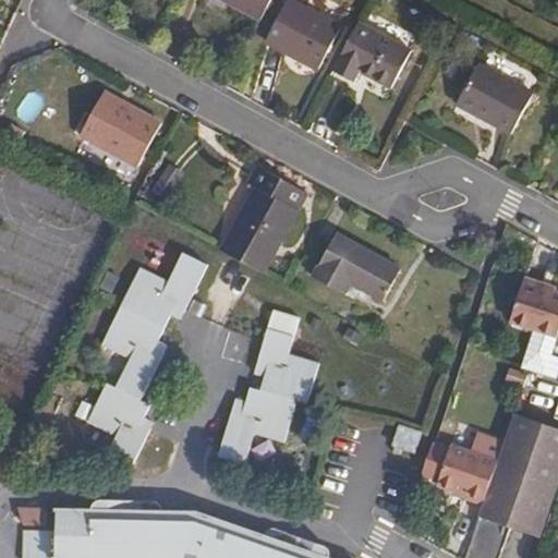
[(219,0),(258,22),(270,0),(219,0)]
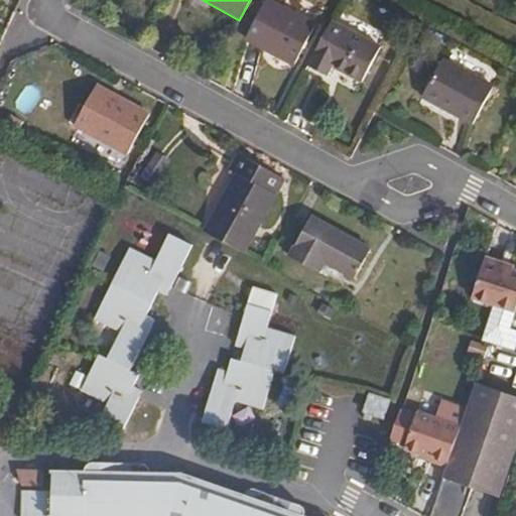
[(263,3),(244,40),(292,66),(312,28),(263,3)]
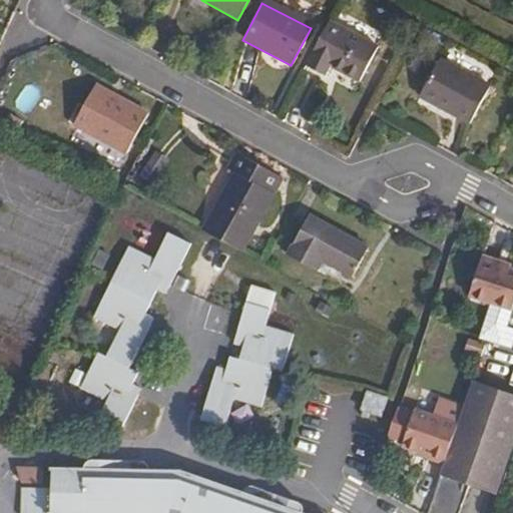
[(328,24),(303,68),(324,79),(330,69),(358,83),(376,50),(328,24)]
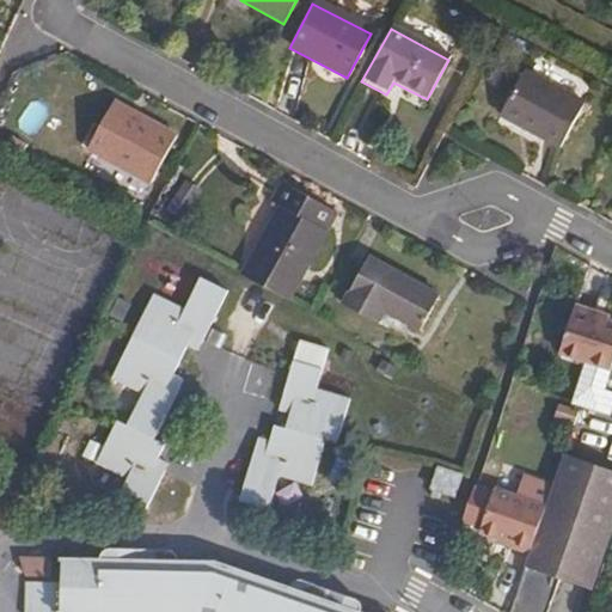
[(520,72),(497,116),(557,148),(582,104),(520,72)]
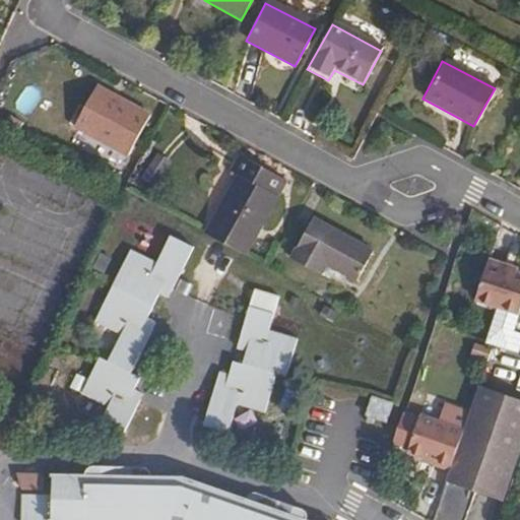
[(91,90),(69,131),(122,159),(144,118),(91,90)]
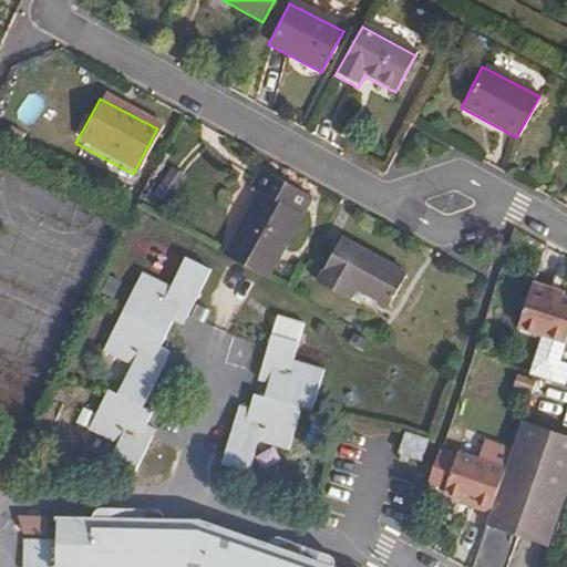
[(169,202),(184,174),(169,167),(155,194),(169,202)]
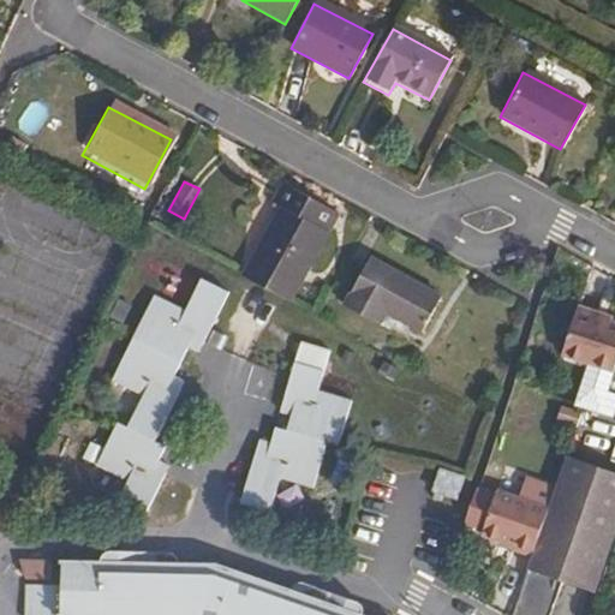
[(279,207),(239,280),(287,305),(336,213),(281,184),(270,202),(279,207)]
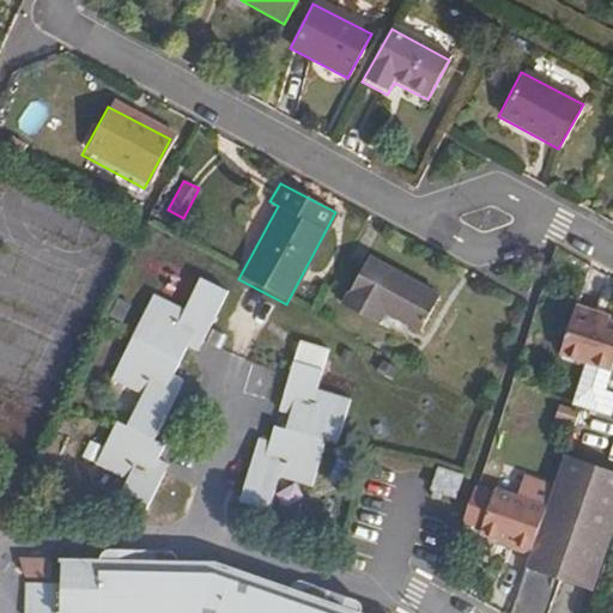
[(365,260),(340,308),(376,327),(382,315),(417,334),(436,297),(365,260)]
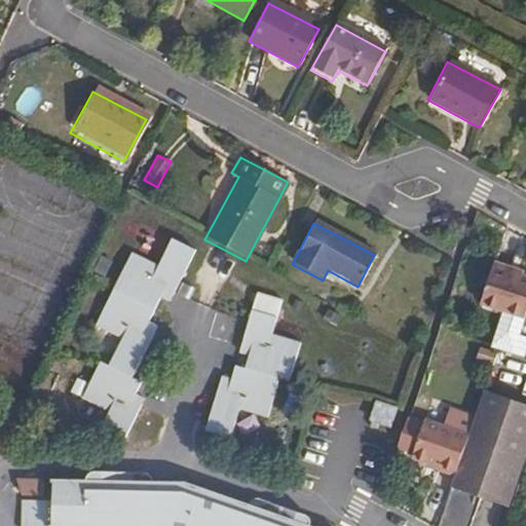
[(121,339),(108,366),(98,361),(78,399),(105,412),(96,428),(122,442),(140,406),(132,402),(141,382),(135,379),(158,333),(149,328),(159,308),(165,295),(175,300),(200,249),(177,236),(162,264),(132,250),(114,286),(95,325),(121,339)]
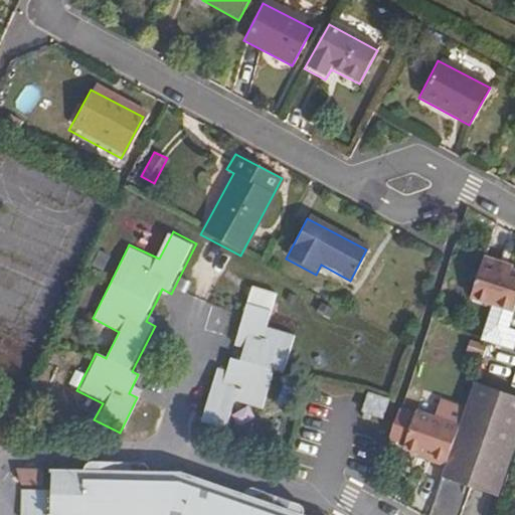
[(496,306),(509,269),(501,266),(497,263),(483,258),(470,297),(496,306)]
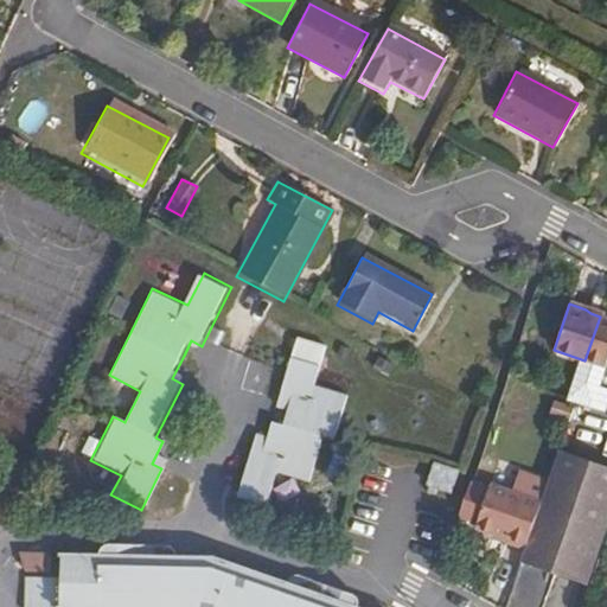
[(606,359),(606,319),(600,317),(585,360),(605,368),(606,359)]
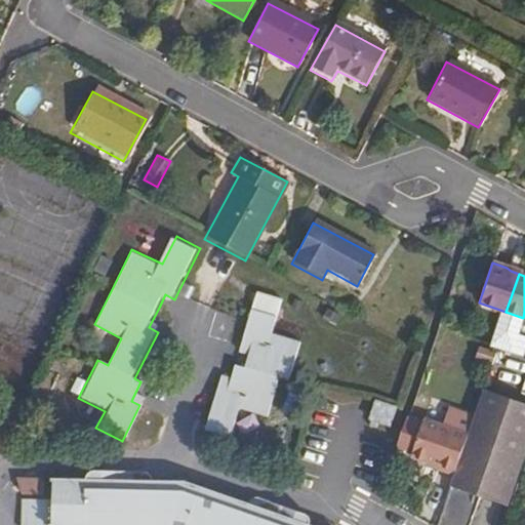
[(244,341),(237,361),(227,358),(220,377),(211,375),(196,419),(218,429),(230,399),(258,409),(271,372),(282,376),(295,336),(268,326),(274,309),(247,299),(235,337),(244,341)]
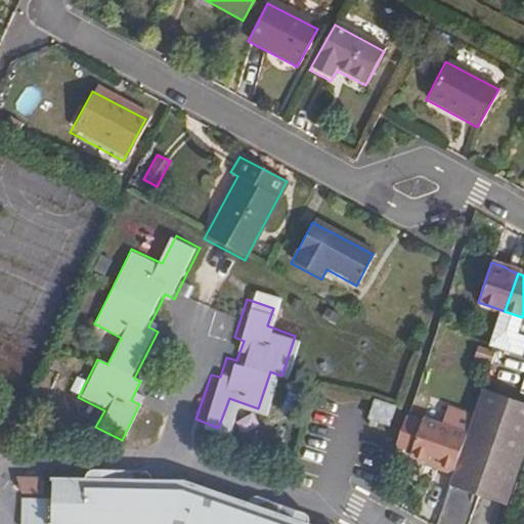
[(452,474),(448,485),(504,501),(523,438),(523,400),(481,386),(465,434),(452,474)]
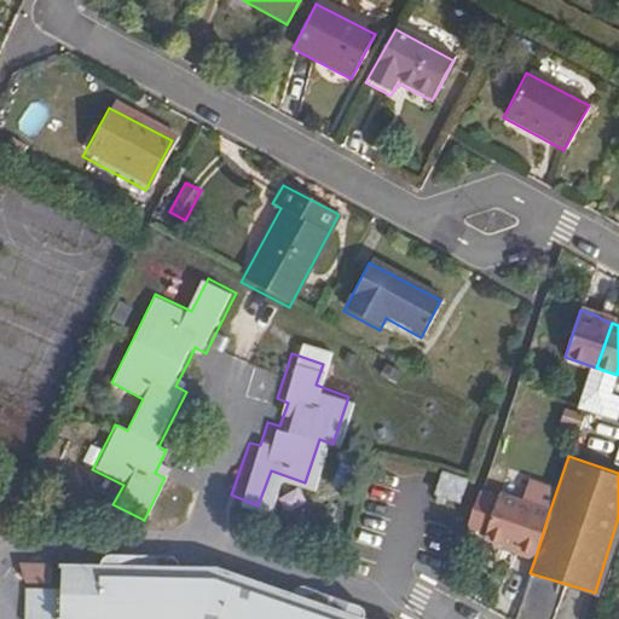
[(443,469),(435,492),(458,501),(466,476),(443,469)]
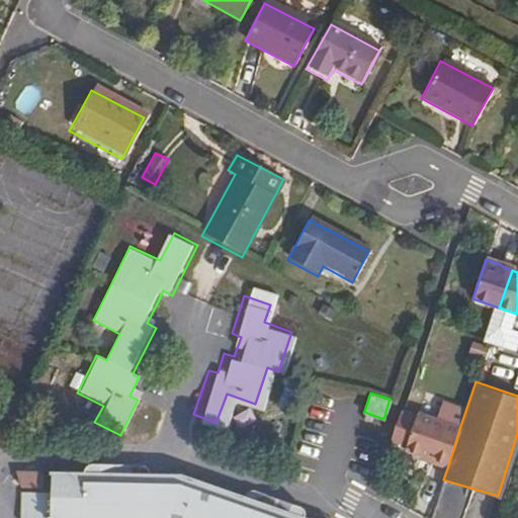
[(414,419),(400,415),(391,443),(405,448),(414,419)]
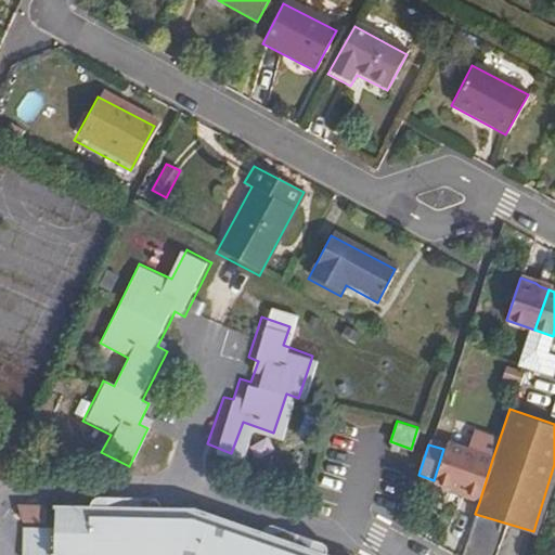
[(461,495),(479,502),(492,460),(444,446),(443,449),(434,480),(433,485),(460,492),(461,495)]
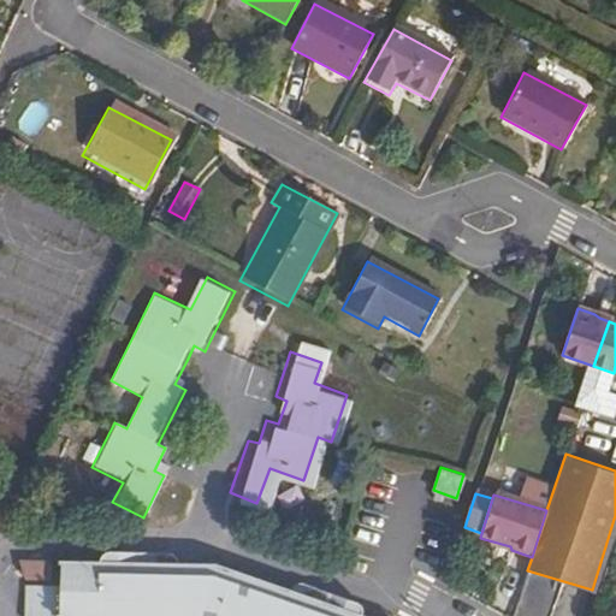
[(377,615),(321,597),(324,586),(303,579),(298,590),(220,562),(178,561),(178,549),(155,549),(155,561),(63,557),(61,580),(24,578),(23,615),(41,615),(377,615)]
